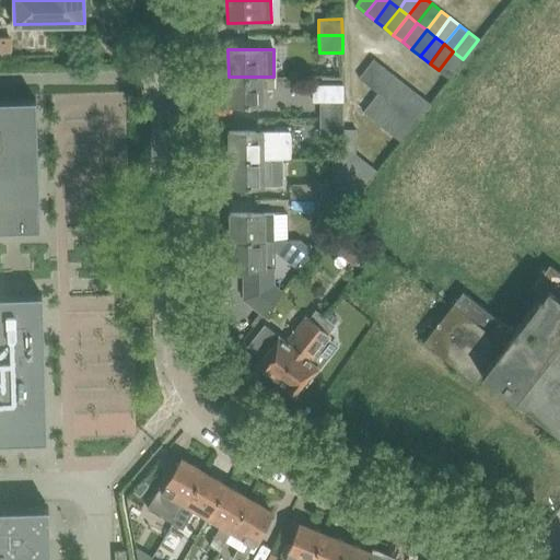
[(453,51),(439,70),(448,78),(463,59),(453,51)]
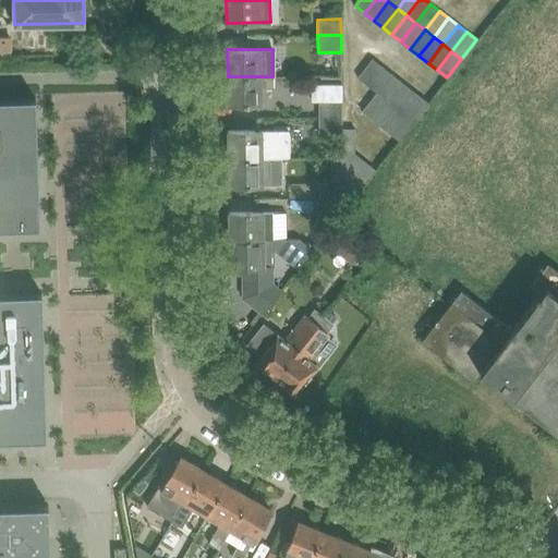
[(366,84),(381,65),(372,58),(356,76),(366,84)]
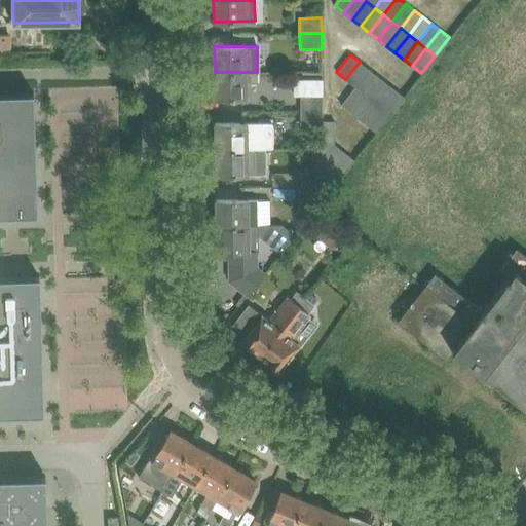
[(360,62),(345,79),(354,86),(368,69),(360,62)]
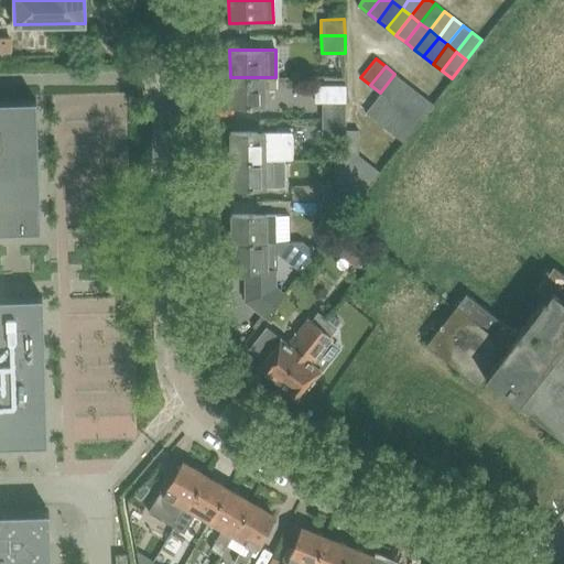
[(380,93),(389,99),(404,80),(394,74),(380,93)]
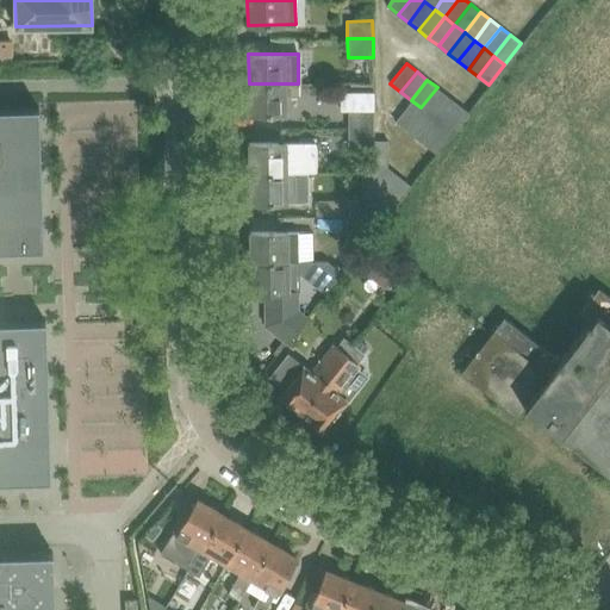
[(286,113),(285,95),(298,95),(298,83),(249,83),(249,113),(286,113)]
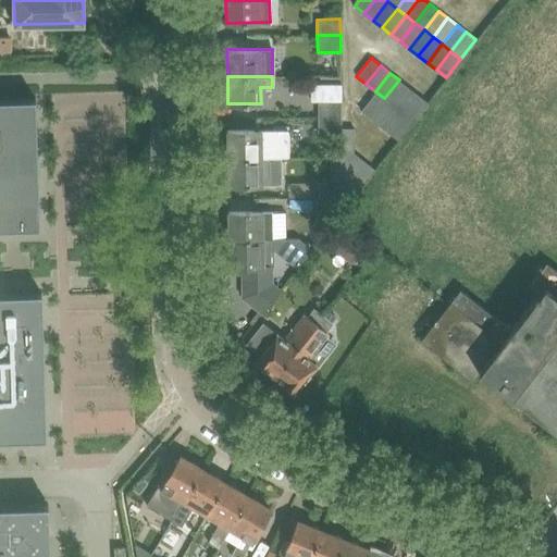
[(399,79),(384,98),(393,106),(408,87),(399,79)]
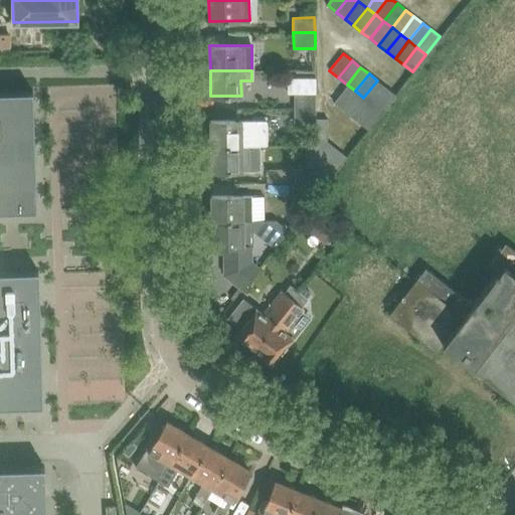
[(377,80),(363,98),(372,104),(385,87),(377,80)]
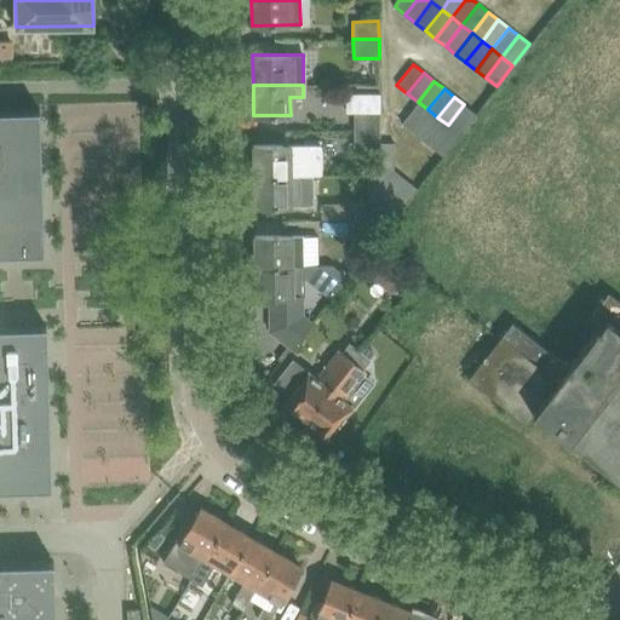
[(437,118),(428,109),(418,102),(409,113),(430,128),(437,118)]
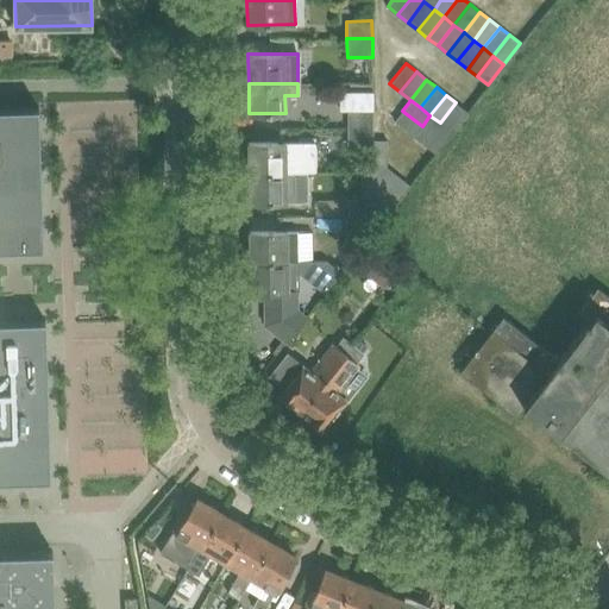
[(456,102),(440,123),(451,132),(466,111),(456,102)]
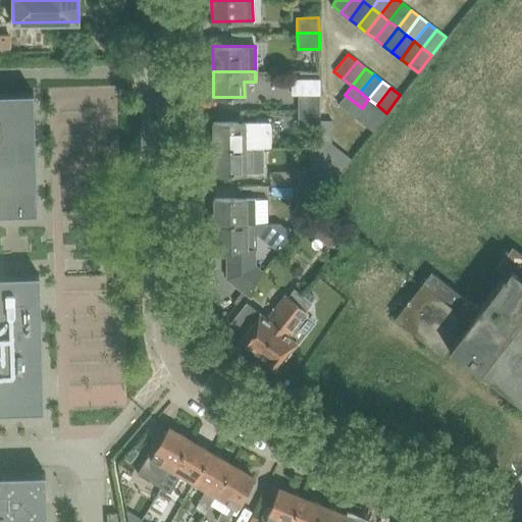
[(47,521),(46,473),(0,474),(0,412),(44,411),(40,274),(0,275),(0,214),(38,213),(34,92),(0,93),(0,521),(47,521)]
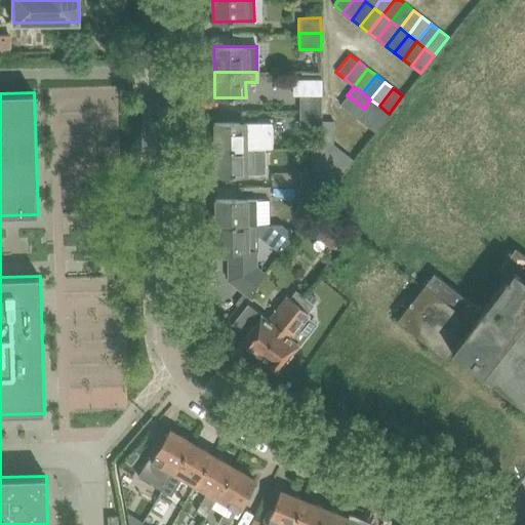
[(321,94),(299,94),(299,110),(322,109),(321,94)]
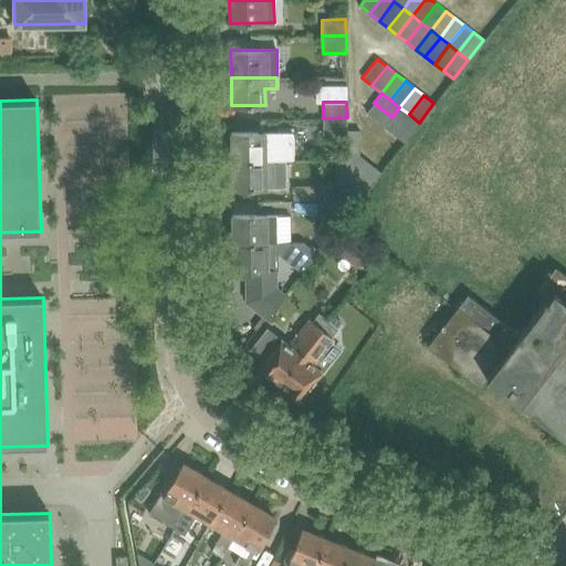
[(392,117),(374,103),(366,112),(385,126),(392,117)]
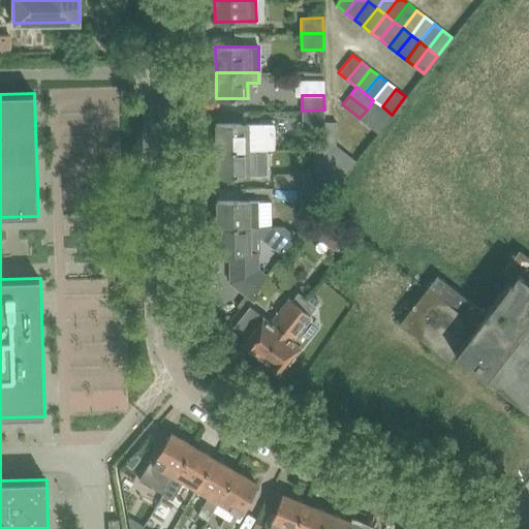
[(373,100),(367,110),(360,118),(368,125),(382,106),(373,100)]
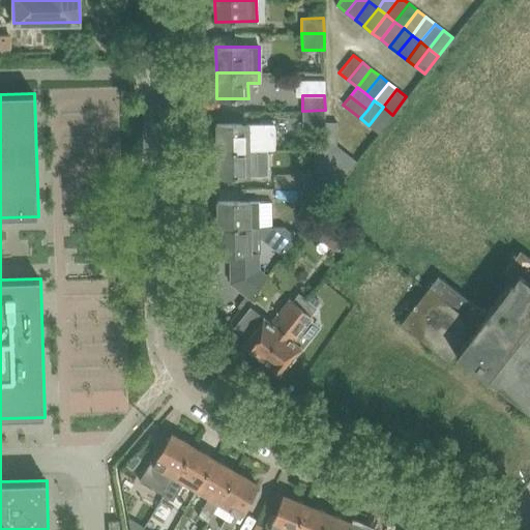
[(383,107),(369,125),(378,133),(392,115),(383,107)]
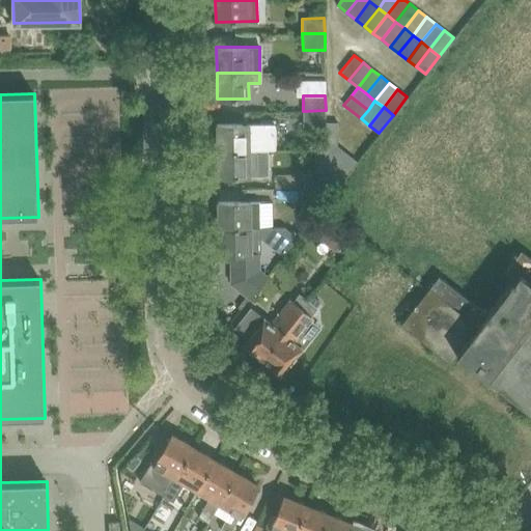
[(326,121),(326,110),(303,111),(304,127),(326,127),(326,121)]
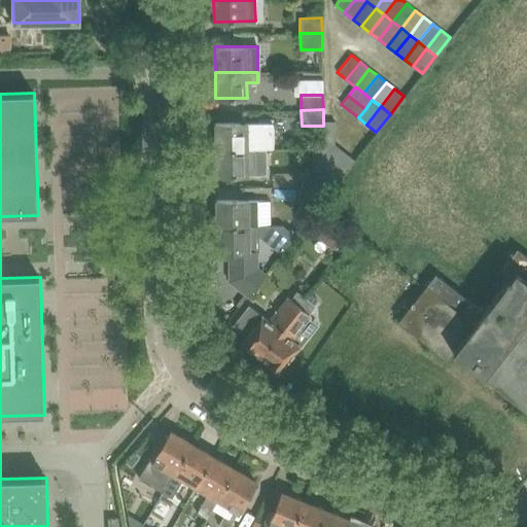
[(323,144),(336,144),(335,120),(323,120),(323,126),(323,144)]
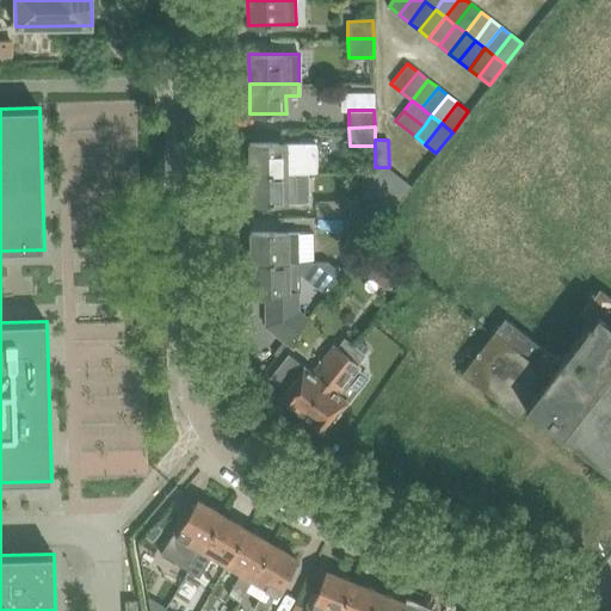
[(316,142),(250,143),(251,172),(297,172),(308,172),(316,172),(316,142)]
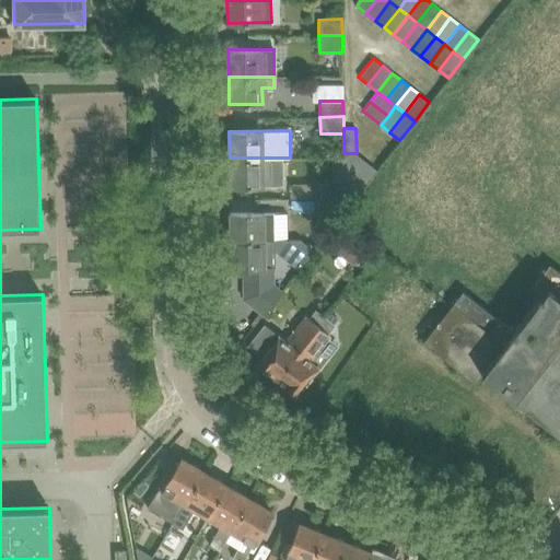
[(351,184),(368,162),(359,155),(357,153),(343,153),(348,182),(351,184)]
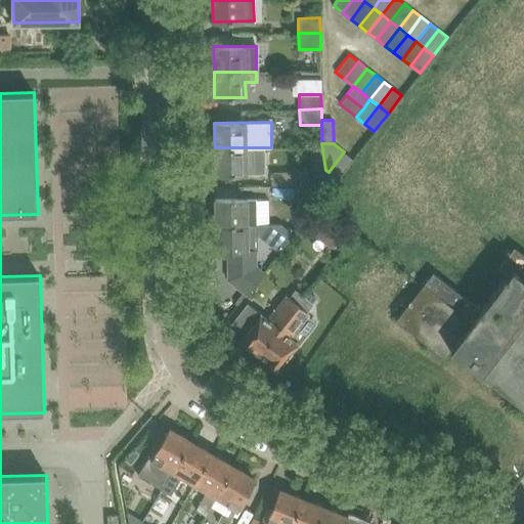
[(255,147),(215,147),(215,173),(264,173),(264,147),(255,147)]
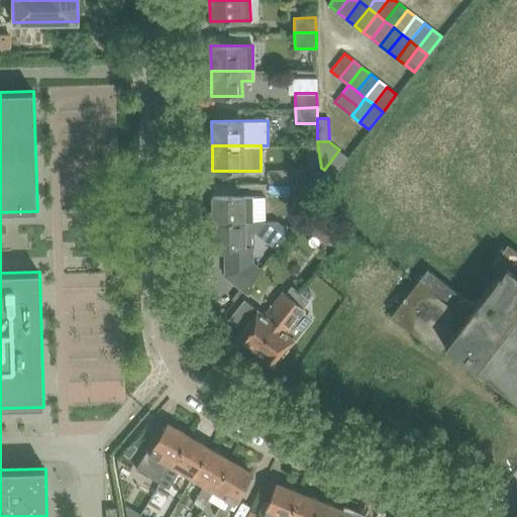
[(331,178),(347,157),(339,149),(324,170),(331,178)]
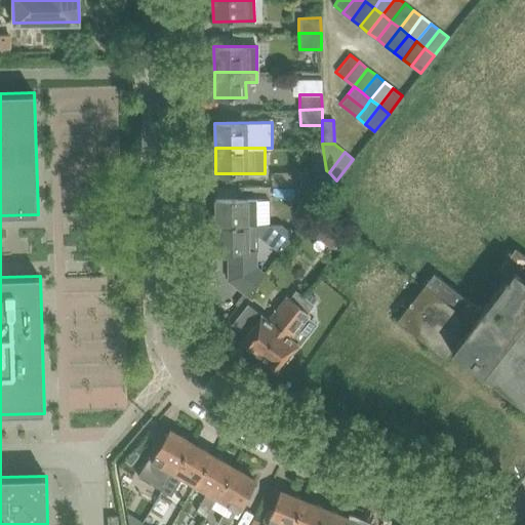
[(336,180),(329,172),(326,170),(314,170),(301,170),(301,186),(332,186),(336,180)]
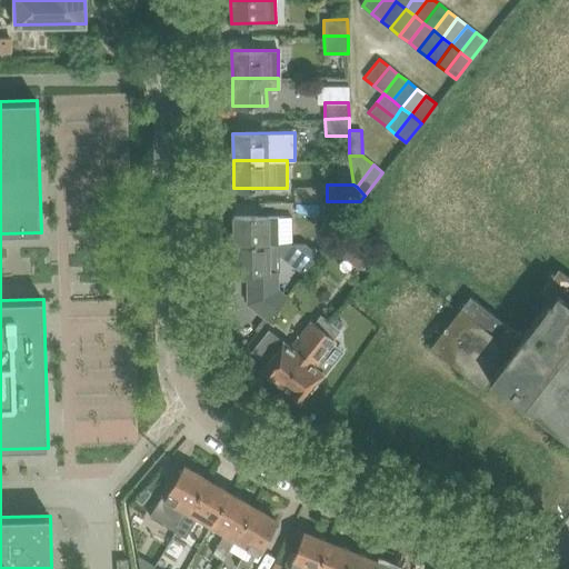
[(346,219),(360,201),(327,201),(327,219),(340,219),(346,219)]
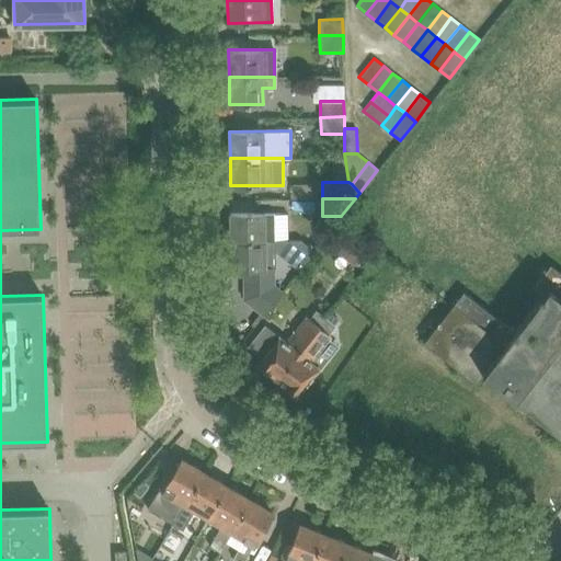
[(275,241),(274,212),(230,213),(231,241),(275,241)]
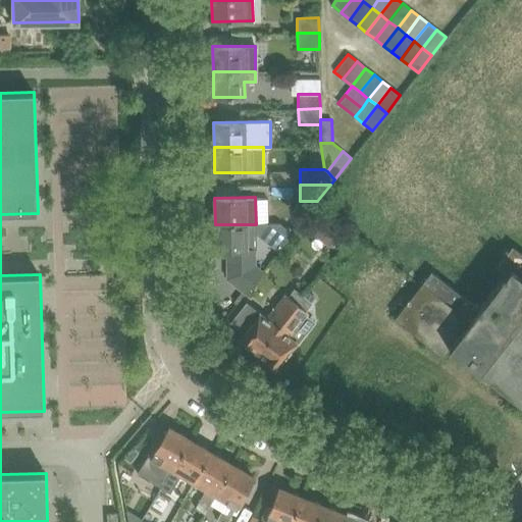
[(322,215),(315,225),(332,239),(340,229),(322,215)]
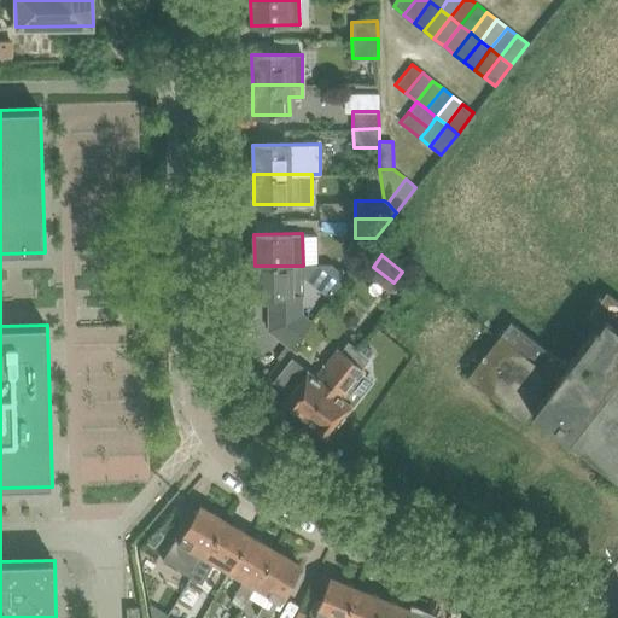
[(303,266),(255,266),(255,293),(270,293),(270,328),(291,345),(307,326),(312,321),(304,315),(303,295),(303,275),(305,275),(331,296),(345,277),(331,266),(303,266)]
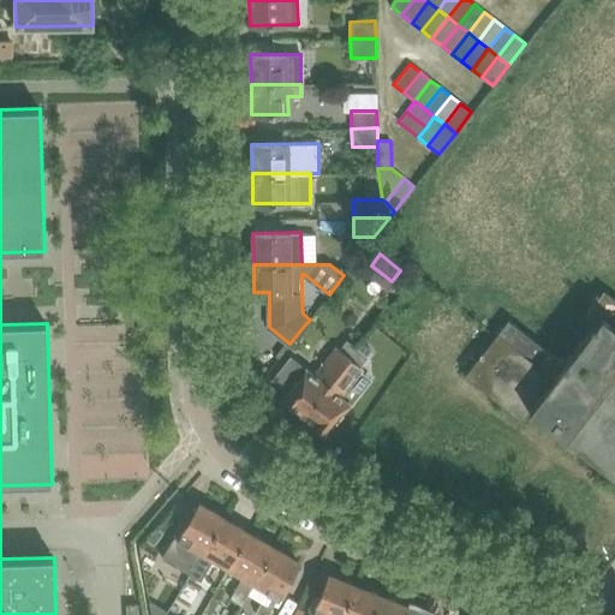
[(614,482),(614,334),(585,314),(556,356),(502,318),(461,376),(614,482)]
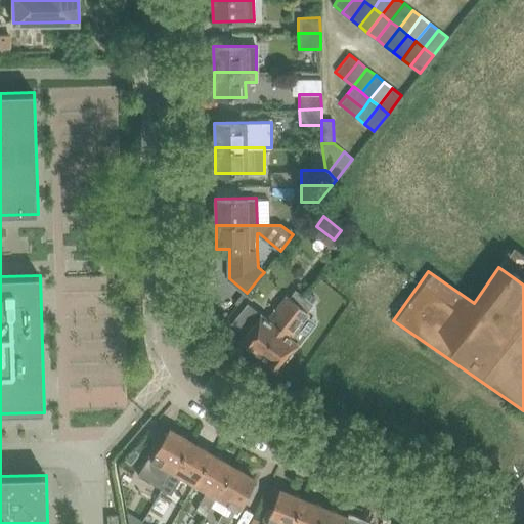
[(248,302),(232,322),(245,333),(239,339),(259,353),(304,296),(295,289),(288,297),(286,295),(267,318),(260,312),(248,302)]
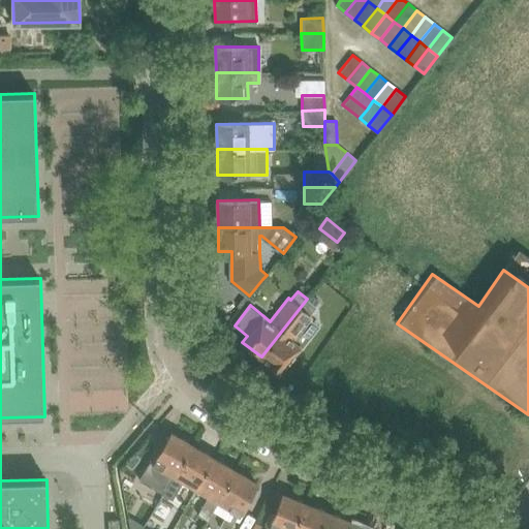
[(307,299),(261,356),(280,372),(301,345),(293,340),(306,324),(312,316),(309,314),(315,306),(315,305),(307,299)]
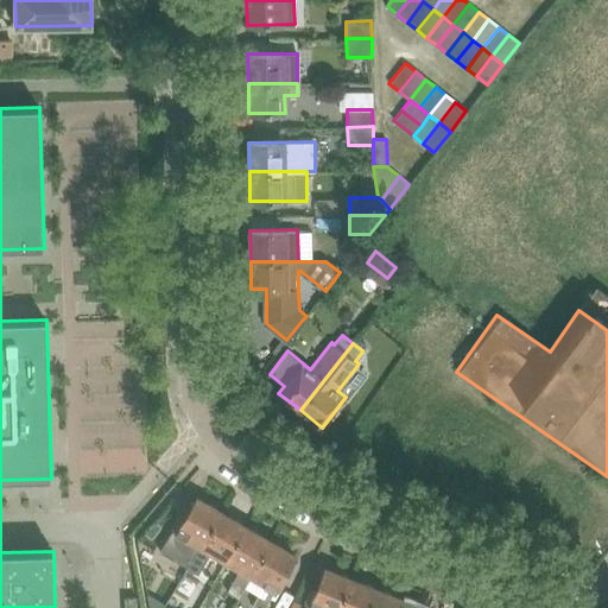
[(172,531),(160,551),(189,568),(201,546),(221,513),(219,512),(217,508),(211,504),(208,505),(196,499),(185,517),(182,514),(172,531)]
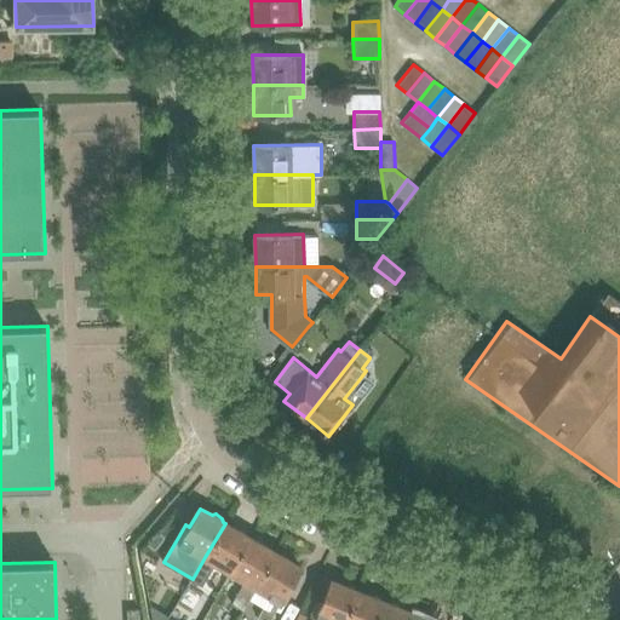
[(205,557),(193,579),(202,585),(216,563),(230,572),(251,538),(248,535),(247,533),(240,529),(237,529),(225,523),(205,557)]
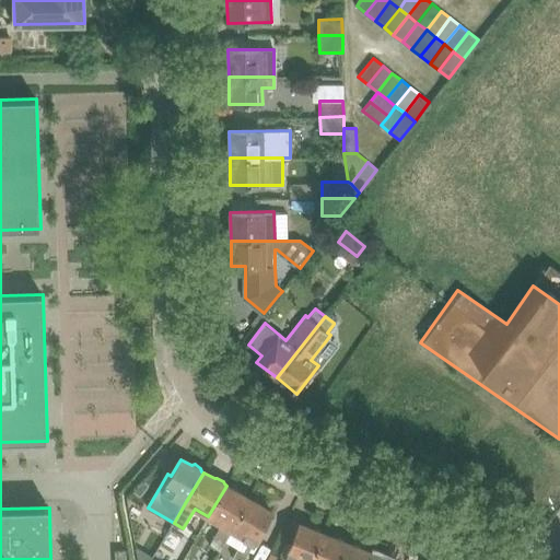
[(231,531),(249,499),(240,493),(238,490),(233,487),(230,488),(226,486),(208,516),(221,524),(210,544),(221,549),(231,531)]
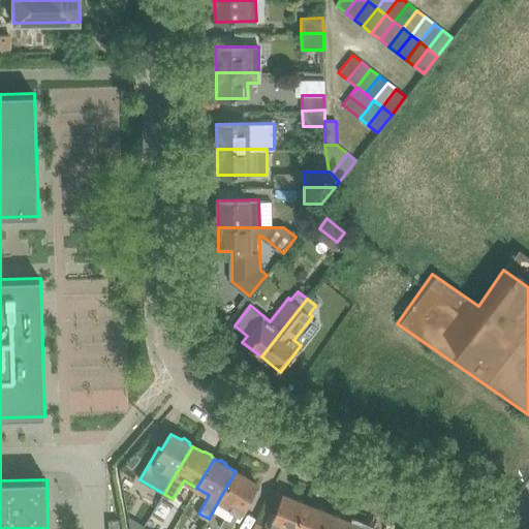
[(247,500),(257,484),(247,478),(246,475),(241,472),(238,472),(236,471),(218,501),(230,508),(225,517),(220,526),(224,528),(230,528),(240,514),(243,516),(250,502),(247,500)]
